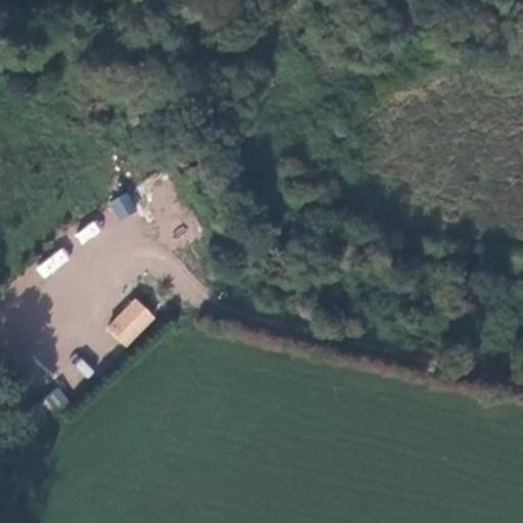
[(108,202),(120,221),(138,209),(127,191),(108,202)]
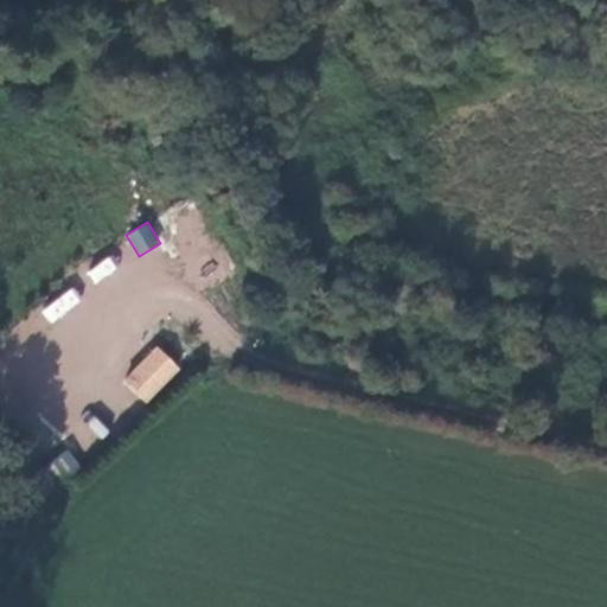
[(87,268),(95,282),(117,270),(110,256),(87,268)]
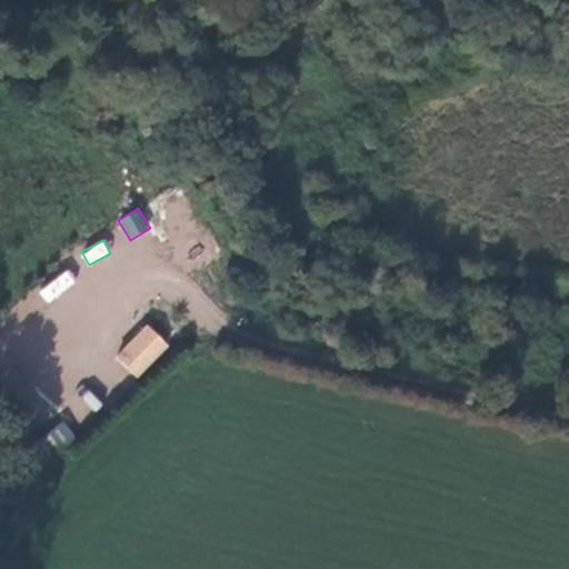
[(49,303),(77,281),(67,269),(39,290),(49,303)]
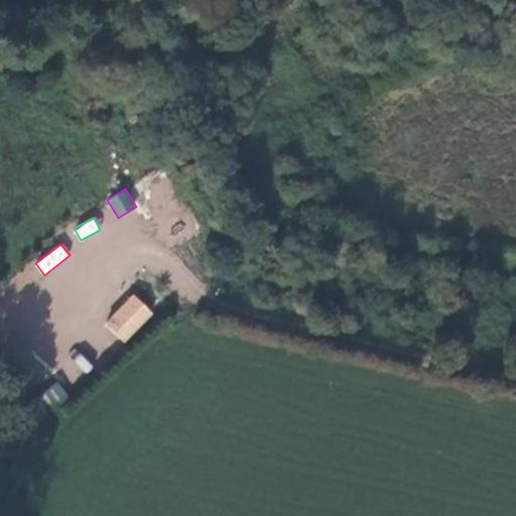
[(123,343),(153,313),(133,292),(103,323),(123,343)]
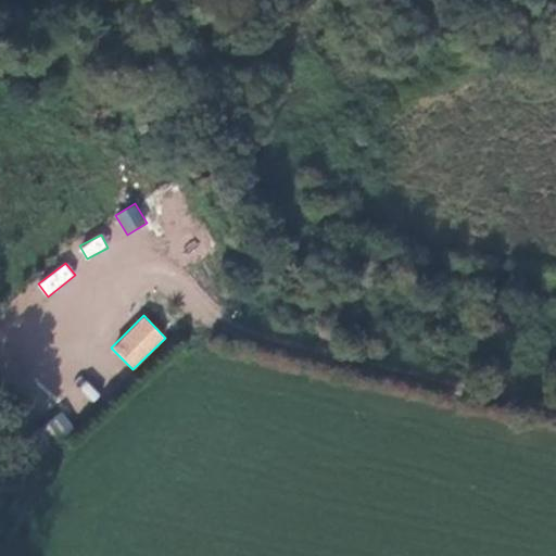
[(61,412),(45,424),(57,440),(73,427),(61,412)]
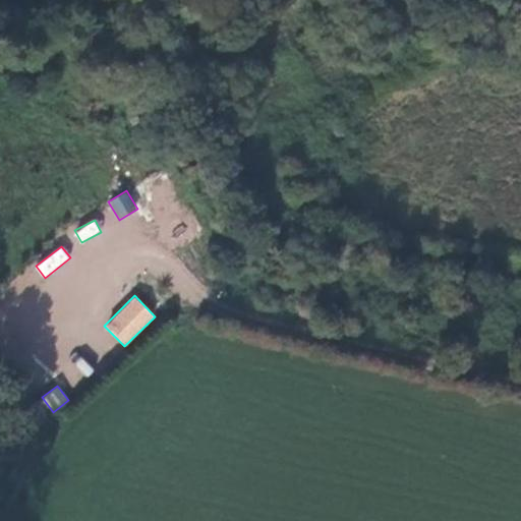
All buildings are outlined.
